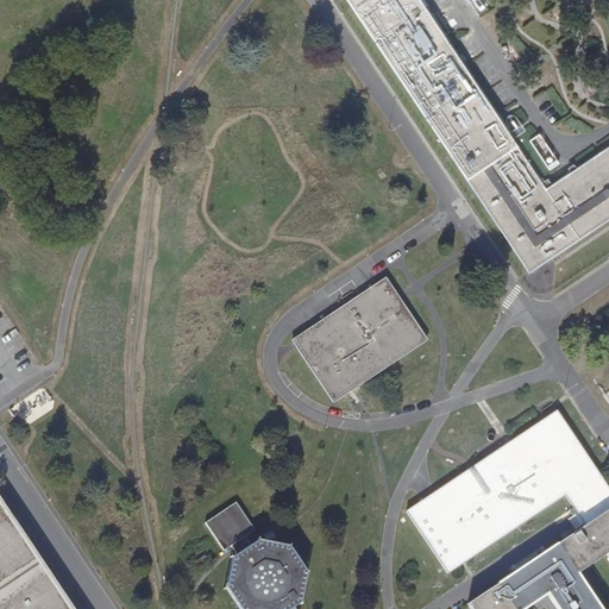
[(463,67),(458,60),(418,0),(346,0),(529,272),(608,219),(608,146),(547,189),(479,90),(501,77),(485,54),(477,58),(463,67)]
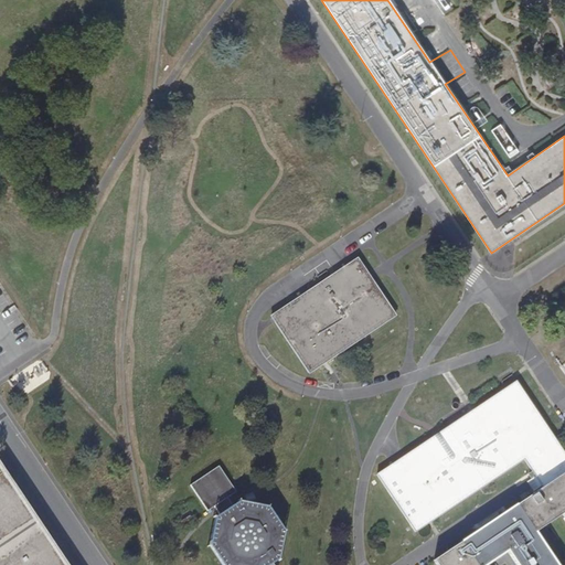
[(515,145),(510,132),(501,139),(508,149),(515,145)]
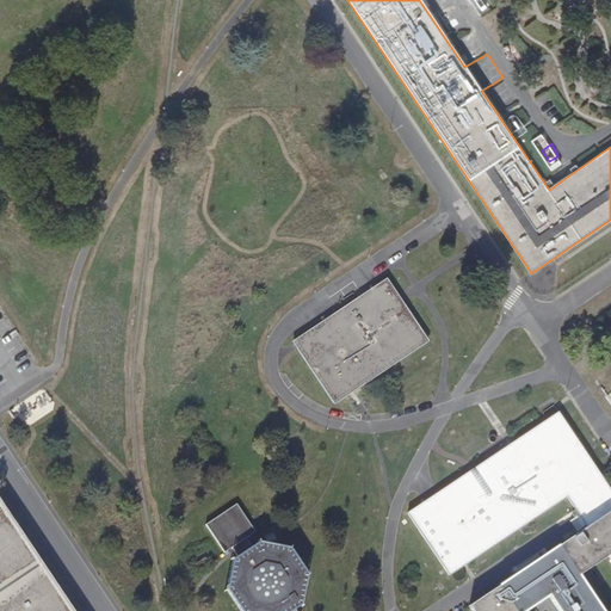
[(429,344),(402,302),(388,282),(294,343),(334,406),(429,344)]
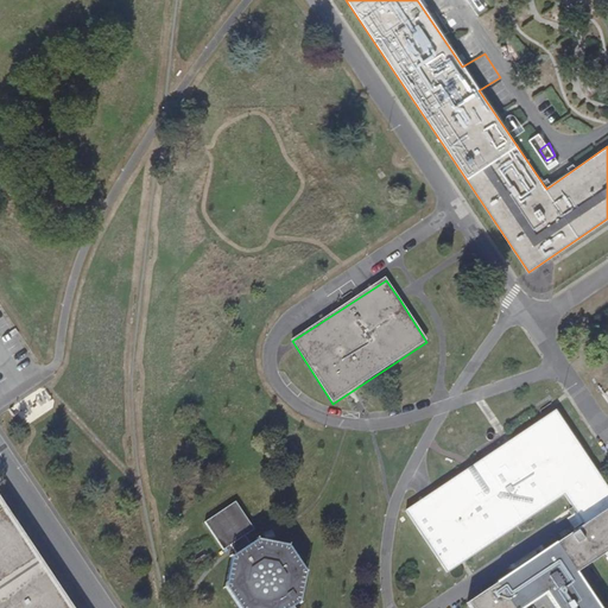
[(607,489),(556,410),(432,492),(420,499),(405,510),(447,572),(563,495),(571,508),(580,521),(582,526),(467,602),(470,607),(523,607),(546,594),(556,607),(599,607),(576,574),(606,553),(607,556),(607,489)]
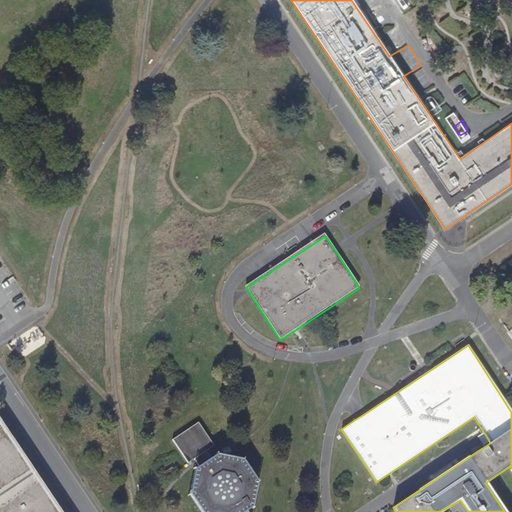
[(0,511),(63,511),(0,419),(0,511)]
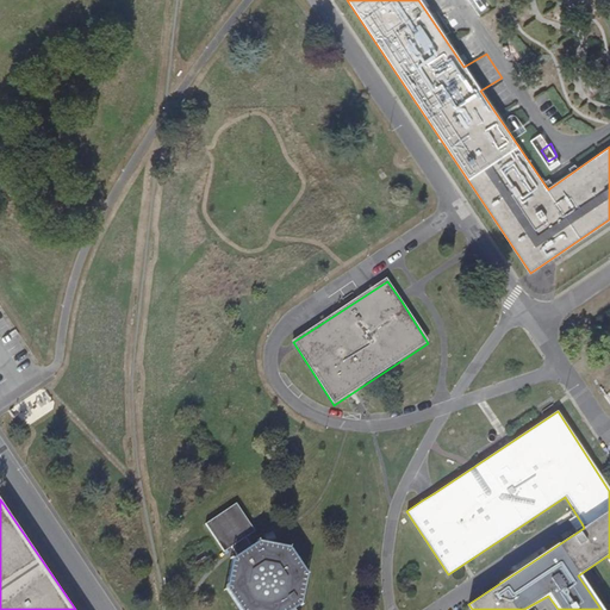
[(224,553),(232,547),(238,558),(254,548),(247,536),(255,531),(237,504),(205,524),(224,553)]
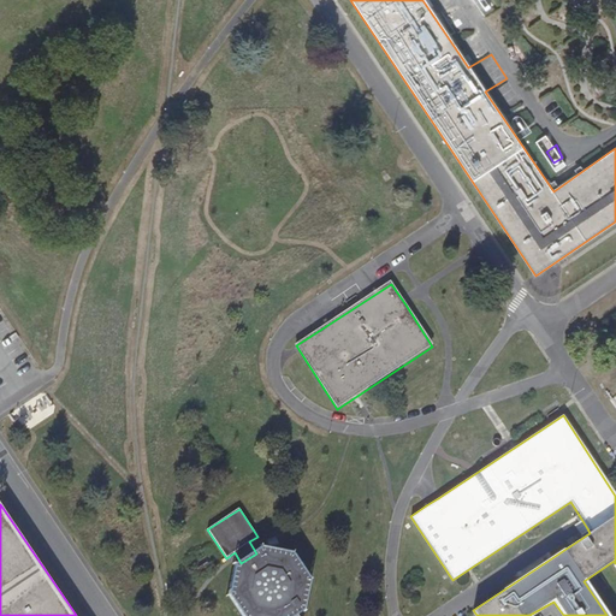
[(290,615),(295,614),(302,608),(307,581),(290,556),(261,550),(256,554),(241,563),(236,567),(230,596),(243,615),(290,615)]
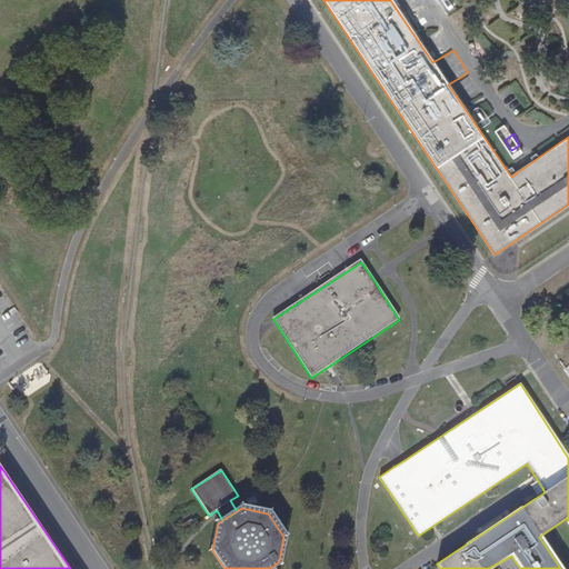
[(186,531),(196,525),(191,519),(182,525),(186,531)]
